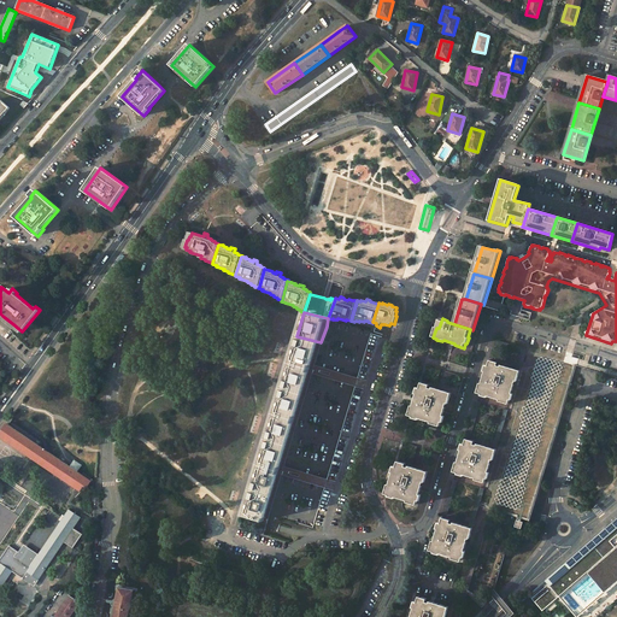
[(289,360),(313,366),(321,342),(297,336),(289,360)]
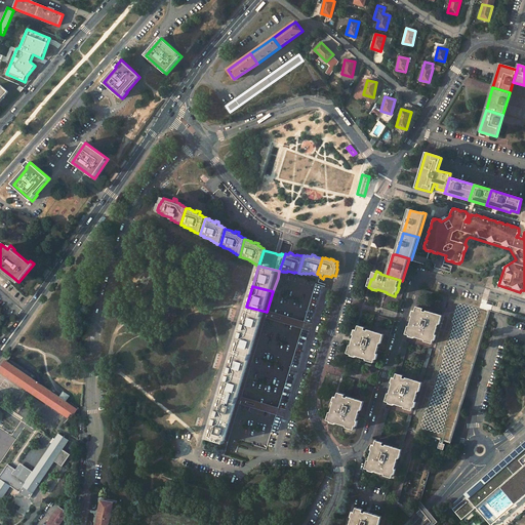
[(240,327),(260,332),(267,312),(246,307),(240,327)]
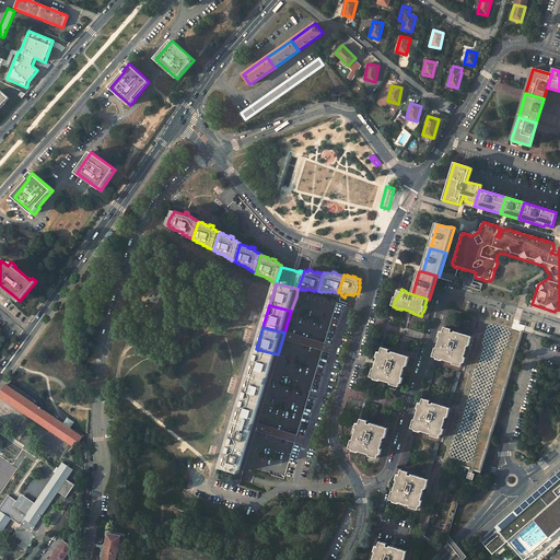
[(462,363),(464,363),(465,358),(464,358),(467,346),(469,347),(473,337),(454,331),(454,333),(452,333),(452,329),(444,327),(443,333),(441,331),(439,337),(441,337),(436,349),(435,348),(433,357),(436,358),(436,360),(441,361),(442,359),(452,362),(452,364),(461,366),(462,363)]
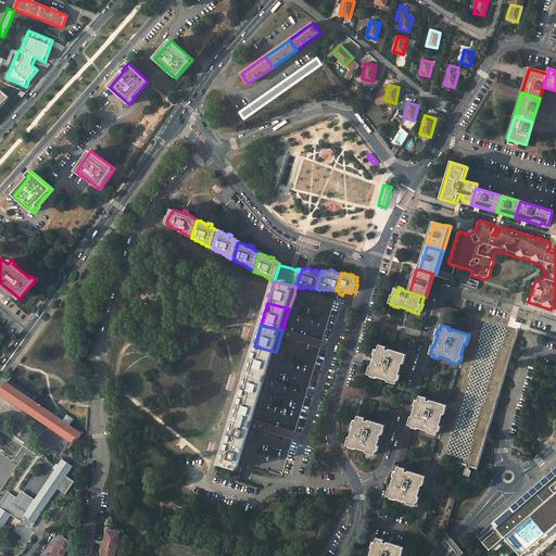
[(376,355),(373,366),(370,365),(368,374),(373,376),(371,377),(377,378),(377,377),(388,380),(388,381),(396,384),(397,380),(399,380),(401,375),(400,375),(403,364),(404,364),(407,354),(390,350),(389,351),(387,350),(388,348),(380,345),(379,350),(376,350),(375,355),(376,355)]
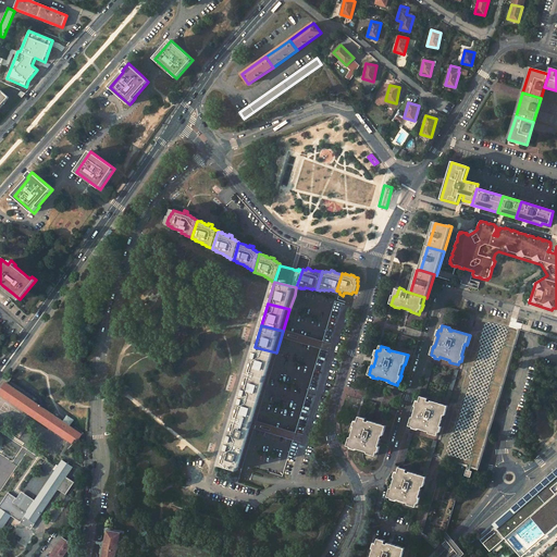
[(270,375),(276,353),(255,347),(248,369),(270,375)]
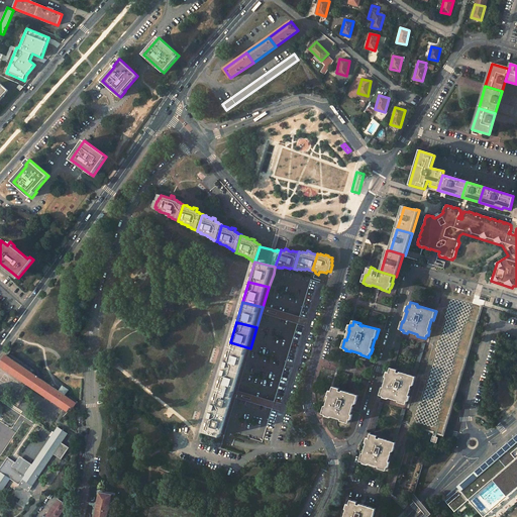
[(224,363),(244,369),(250,348),(230,342),(224,363)]
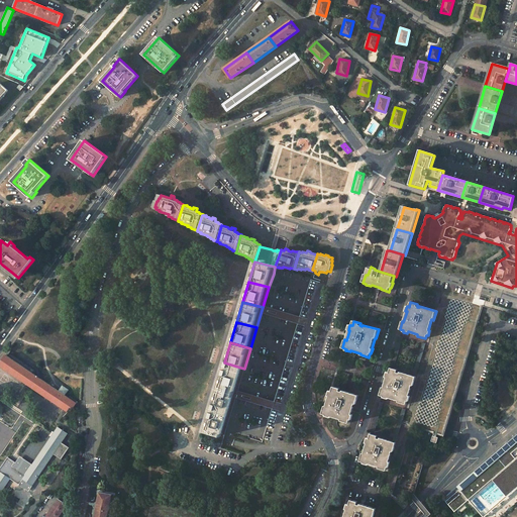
[(68,412),(70,413),(76,405),(77,404),(66,396),(70,391),(63,386),(61,388),(59,391),(38,378),(7,355),(0,365),(0,366),(27,385),(31,387),(62,408),(65,410),(68,412)]
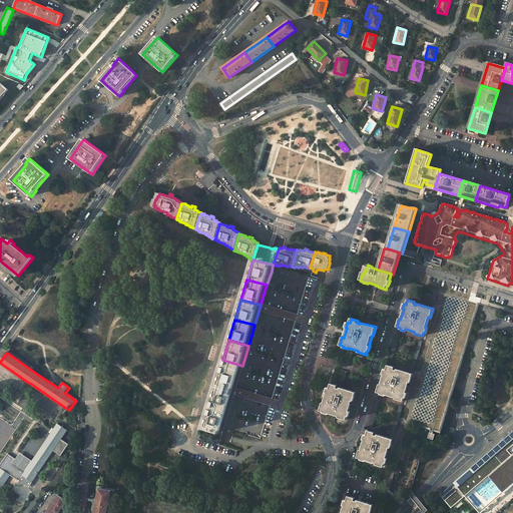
[(216,380),(235,386),(242,366),(222,360),(216,380)]
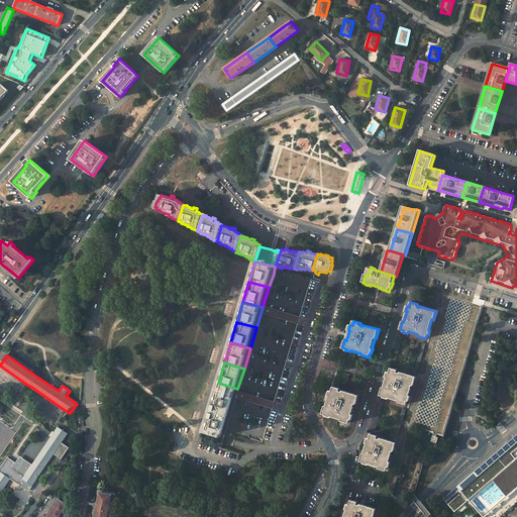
[(408,401),(410,396),(408,395),(411,385),(413,386),(416,377),(399,372),(399,373),(397,373),(397,370),(390,368),(389,373),(387,372),(385,377),(386,378),(383,387),(382,387),(380,395),(384,396),(383,397),(388,399),(388,398),(398,400),(398,402),(405,404),(407,401),(408,401)]
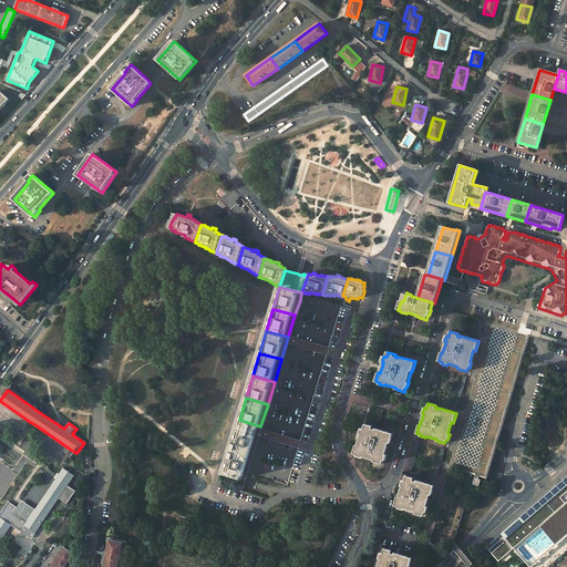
[(237,424),(233,442),(254,449),(259,431),(260,426),(239,420),(237,424)]
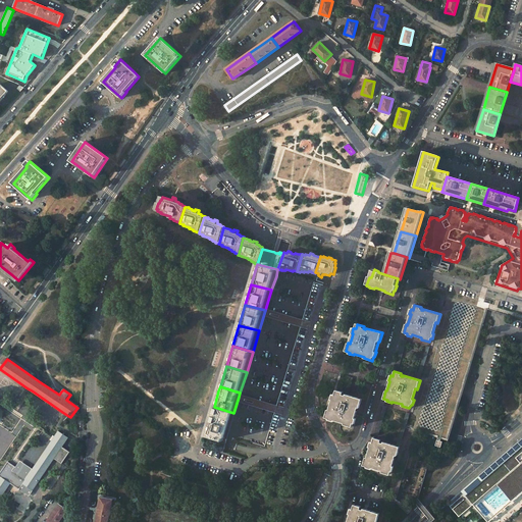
[(335,396),(332,395),(331,399),(332,400),(329,410),(328,409),(326,417),(329,419),(329,420),(334,421),(334,420),(345,423),(344,424),(353,427),(353,424),(355,423),(356,419),(355,418),(358,408),(360,408),(362,399),(346,394),(346,396),(344,395),(344,393),(336,390),(335,396)]
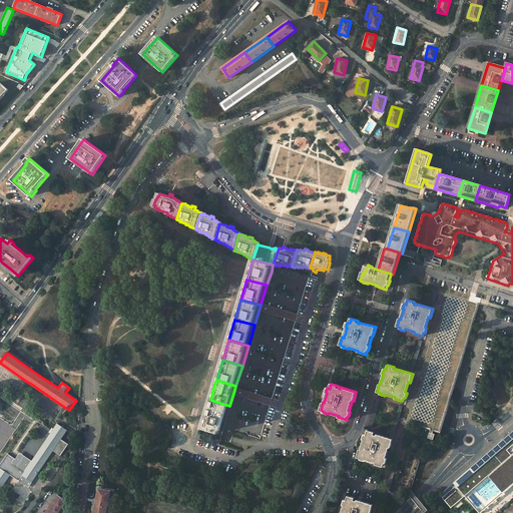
[(229,406),(210,400),(204,420),(218,424),(223,426),(229,406)]
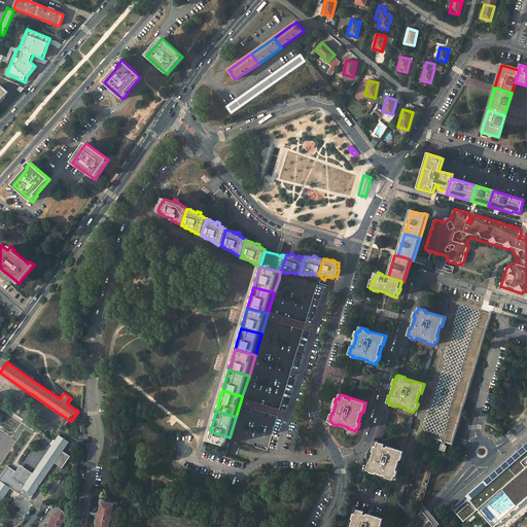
[(55,441),(51,446),(32,473),(21,465),(15,471),(12,469),(9,467),(8,466),(3,473),(0,478),(0,481),(0,482),(0,503),(10,488),(20,494),(24,497),(29,500),(31,497),(33,495),(55,463),(62,468),(70,457),(63,452),(69,443),(59,435),(55,441)]
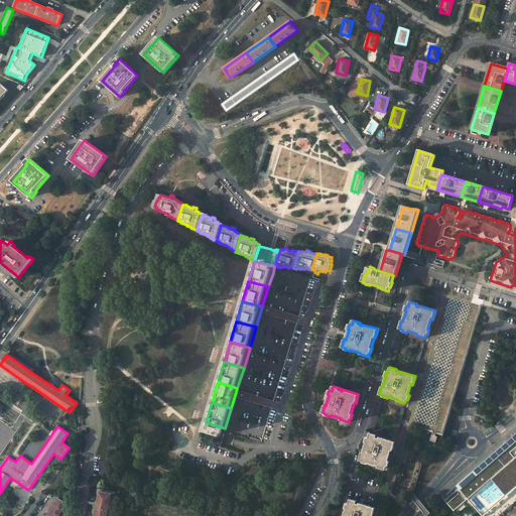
[(370,433),(369,437),(366,436),(366,437),(365,441),(366,441),(363,452),(362,452),(359,460),(363,461),(362,462),(367,464),(367,462),(377,465),(377,467),(385,469),(386,465),(388,466),(389,460),(388,460),(391,449),(392,449),(395,441),(379,436),(379,437),(376,437),(377,434),(370,433)]
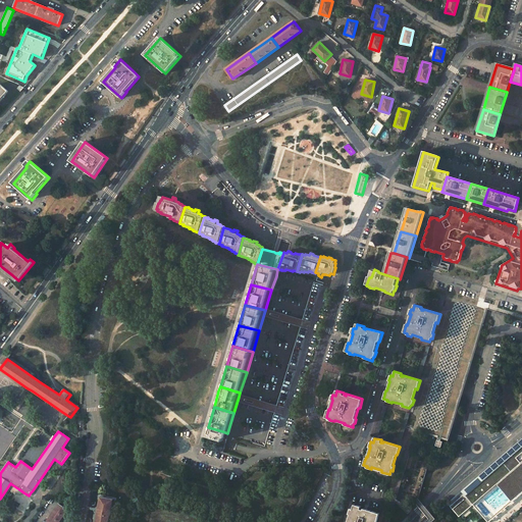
[(521,438),(447,504),(450,507),(458,517),(472,505),(486,521),(488,521),(521,494),(521,438)]
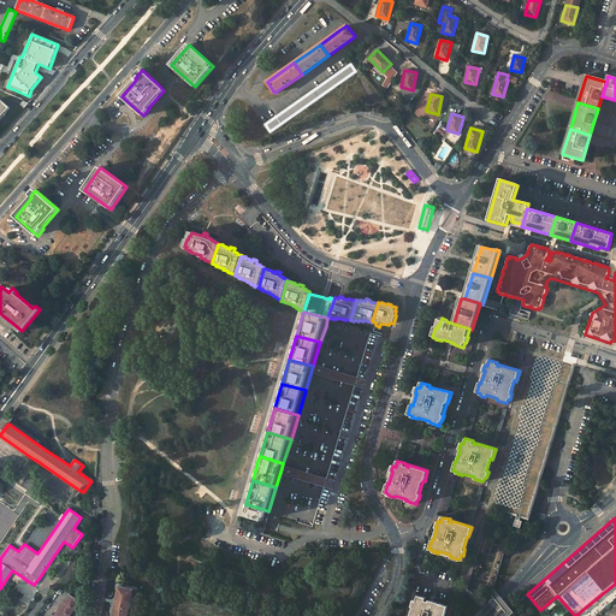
[(128,615),(134,590),(118,587),(113,615),(128,615)]
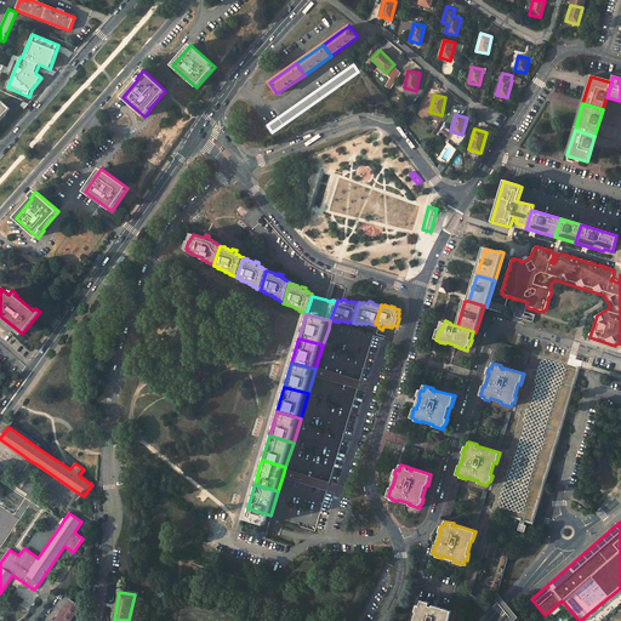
[(70,620),(80,607),(70,599),(56,620),(57,620),(70,620)]
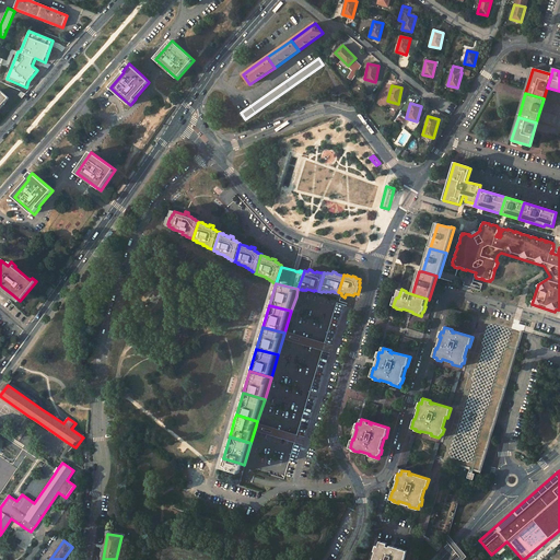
[(401,559),(403,559),(404,559),(407,550),(391,546),(389,547),(387,546),(387,544),(380,541),(378,546),(376,545),(374,550),(375,551),(372,559),(401,559)]
